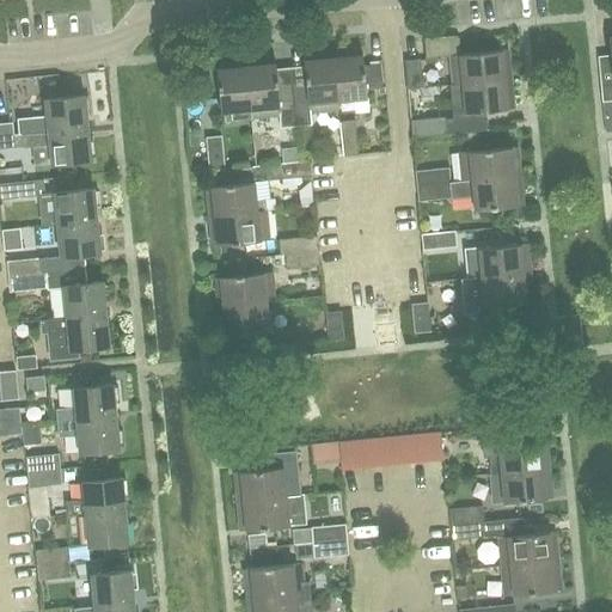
[(611,35),(609,36),(611,55),(598,56),(603,102),(604,102),(611,101),(611,35)]
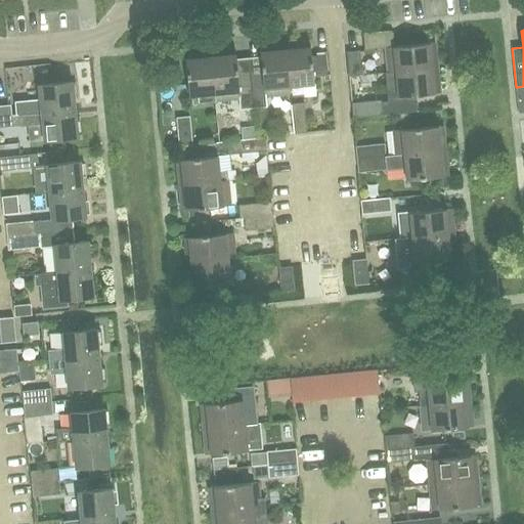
[(384,47),(386,63),(386,73),(394,73),(394,72),(431,69),(431,59),(434,59),(432,43),(392,47),(384,47)]
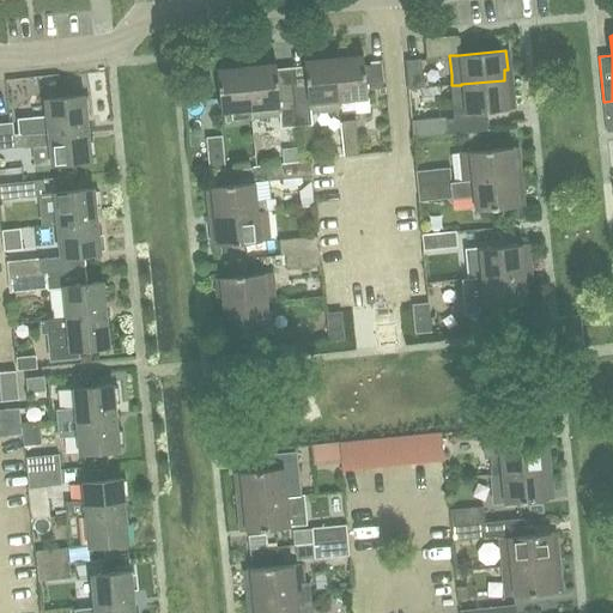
[(338,102),(366,99),(363,53),(333,55),(338,102)]
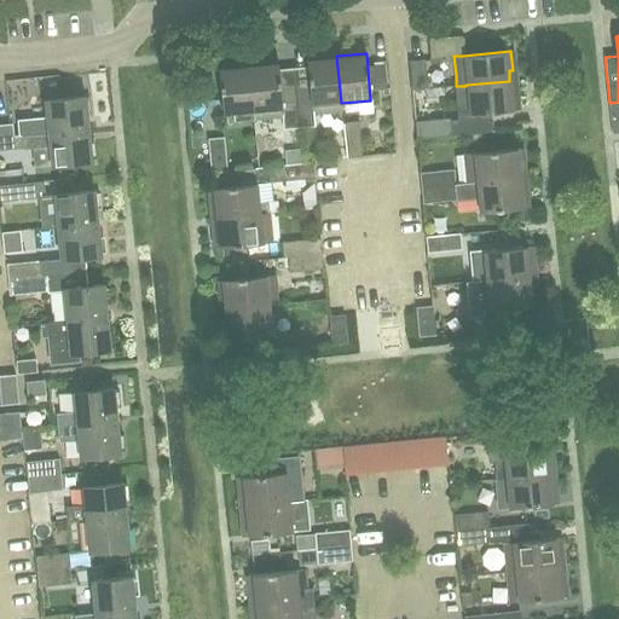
[(341,103),(336,56),(307,58),(310,90),(295,91),(295,93),(299,128),(314,127),(313,114),(342,111),(341,103)]
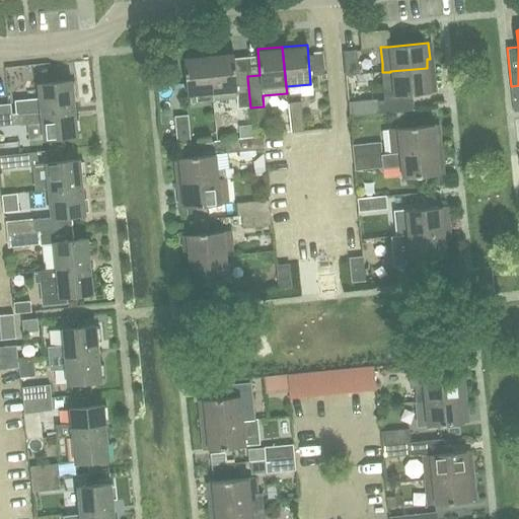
[(235,79),(233,54),(233,51),(216,53),(216,56),(208,57),(212,100),(213,100),(236,98),(236,108),(250,107),(247,78),(235,79)]
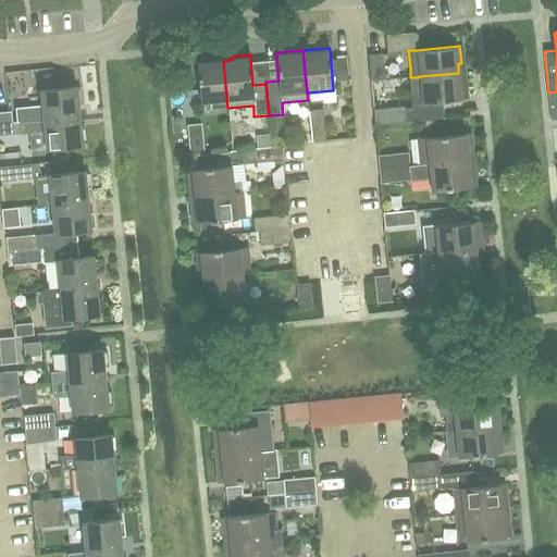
[(370,82),(383,79),(381,54),(367,56),(370,82)]
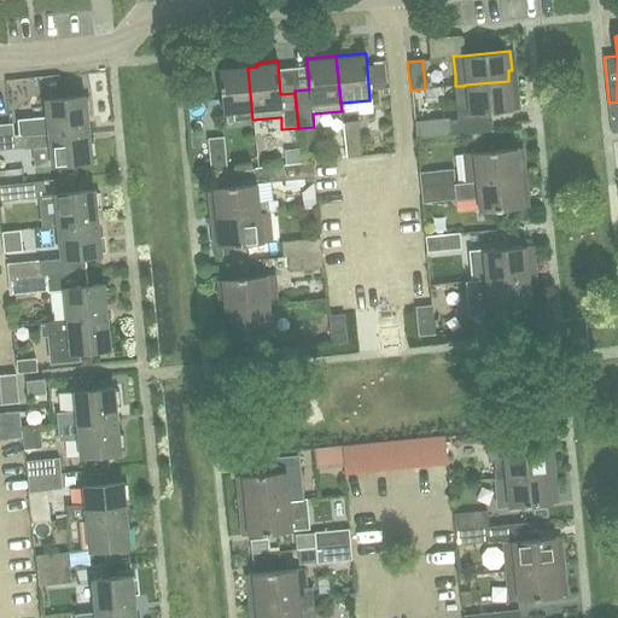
[(238,68),(238,64),(217,66),(222,114),(232,112),(233,122),(252,120),(248,68),(238,68)]
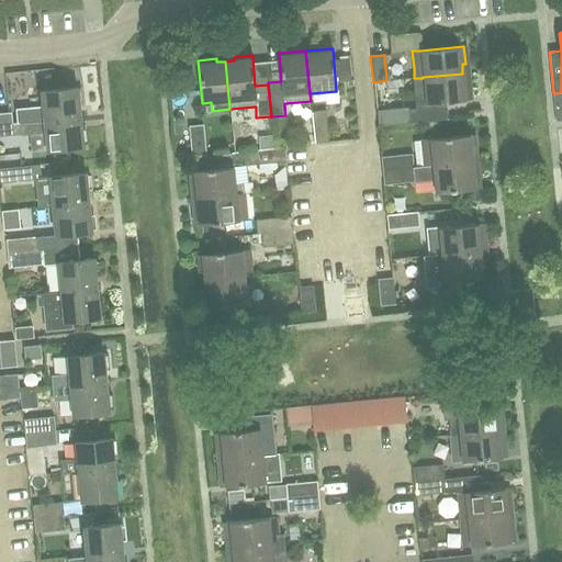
[(463,82),(462,74),(423,77),(423,78),(425,103),(469,99),(467,81),(463,82)]
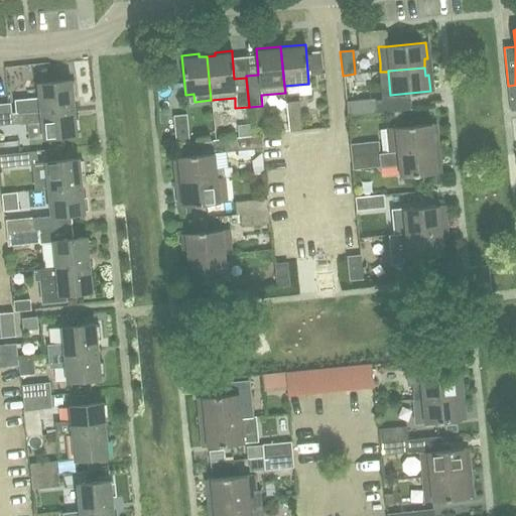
[(15,101),(16,114),(73,108),(70,81),(36,84),(38,99),(15,101)]
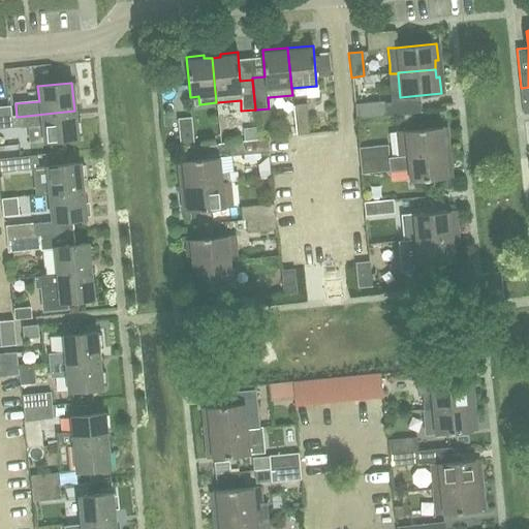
[(369,118),(398,115),(397,101),(368,104),(369,118)]
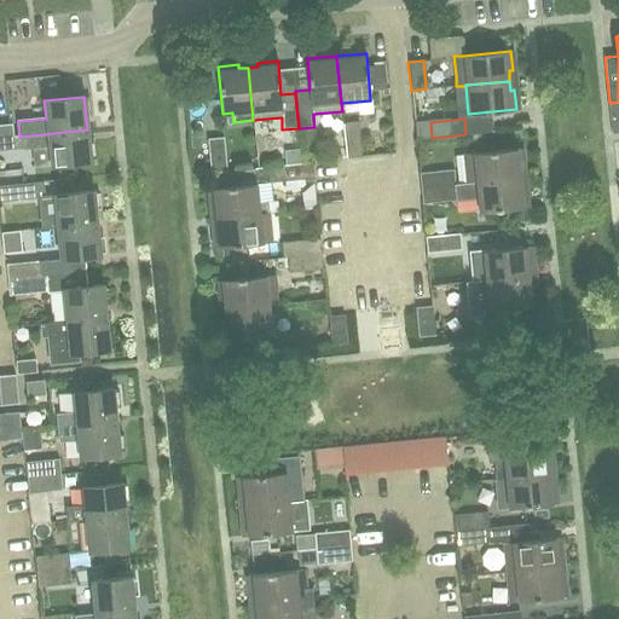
[(346,158),(360,156),(358,123),(342,126),(346,158)]
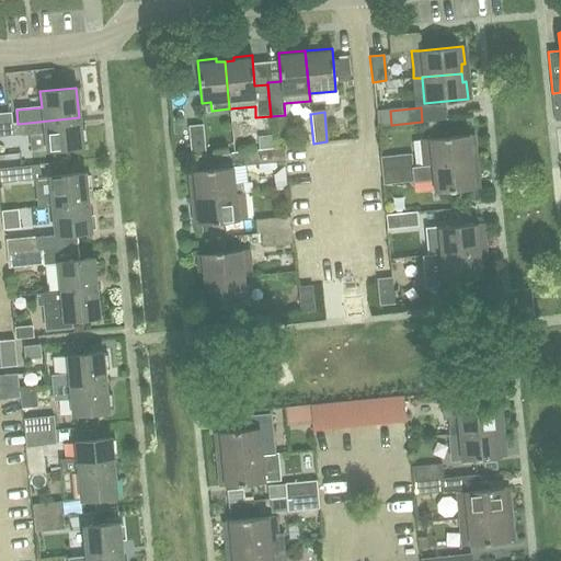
[(10,113),(0,114),(0,125),(11,124),(11,123),(10,113)]
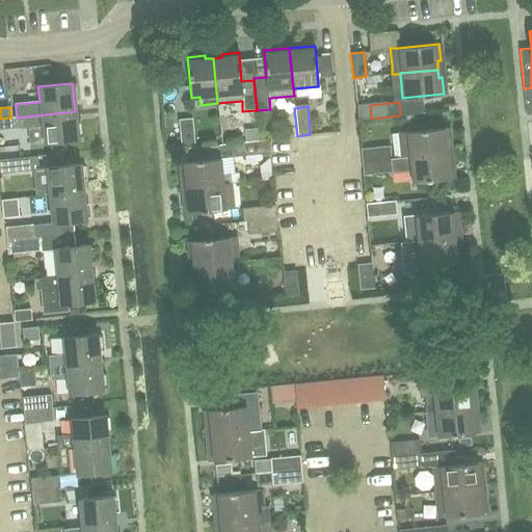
[(77,139),(75,111),(10,117),(0,118),(0,128),(11,128),(20,127),(20,128),(42,126),(44,142),(77,139)]
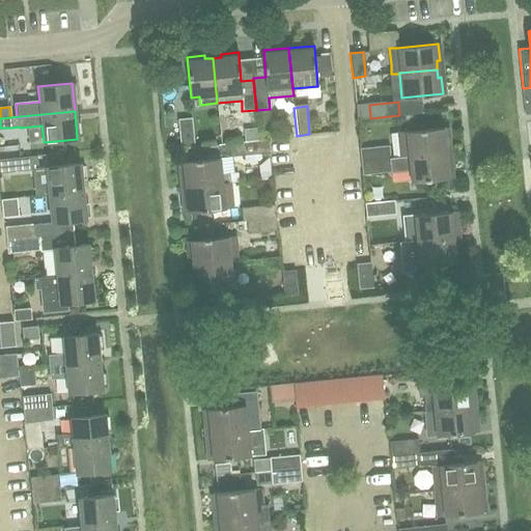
[(180,148),(193,146),(191,118),(178,119),(180,148)]
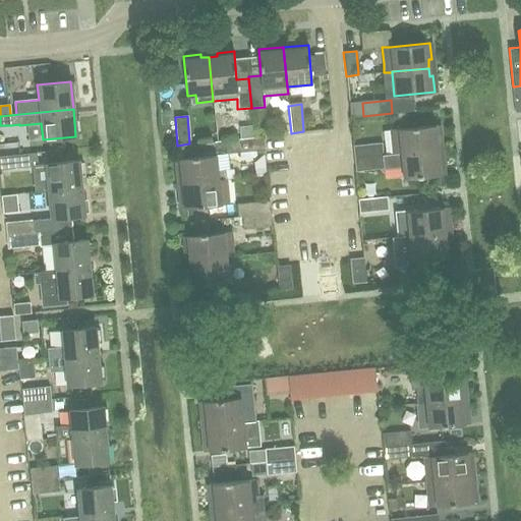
[(400,154),(438,150),(437,141),(440,141),(438,125),(435,125),(398,129),(398,130),(391,131),(393,154),(400,154)]
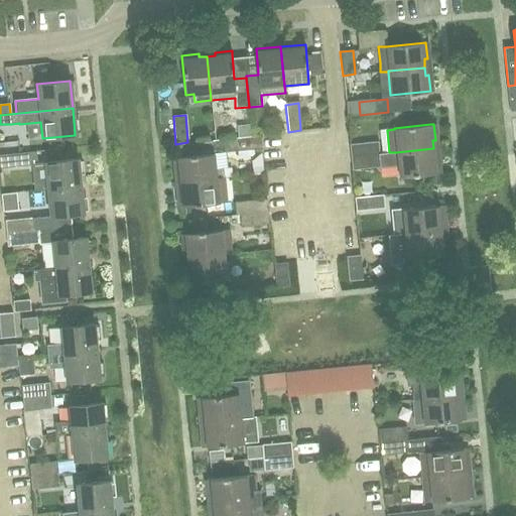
[(225,152),(262,149),(261,136),(223,139),(225,152)]
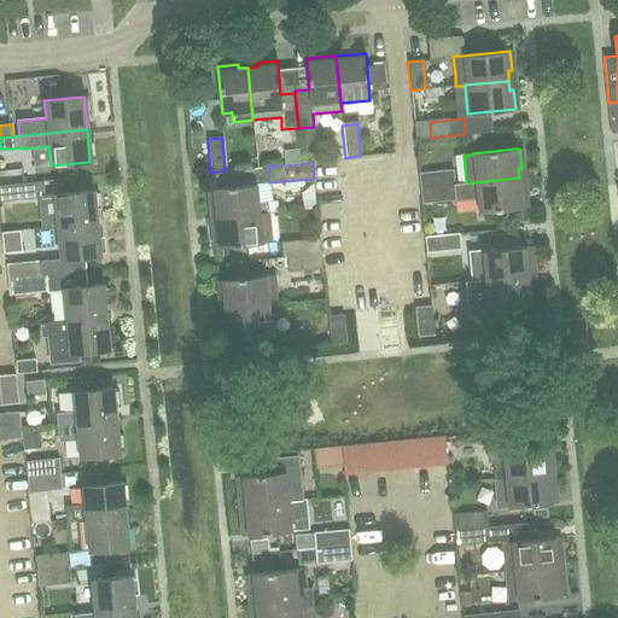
[(260,213),(260,214),(269,213),(268,203),(258,203),(256,185),(269,182),(267,167),(256,168),(238,169),(239,186),(213,188),(207,190),(209,210),(215,209),(215,217),(260,213)]
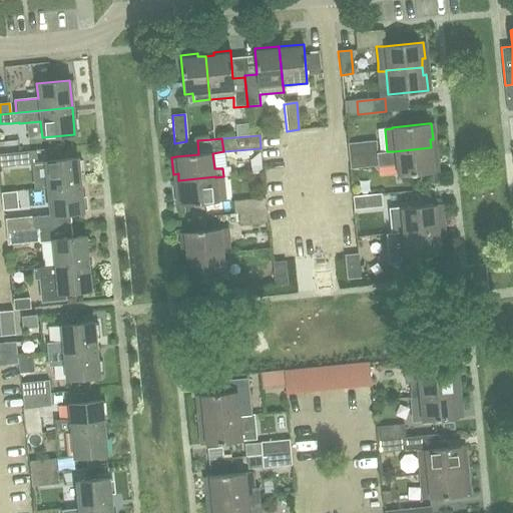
[(349,155),(376,153),(375,141),(348,144),(349,155)]
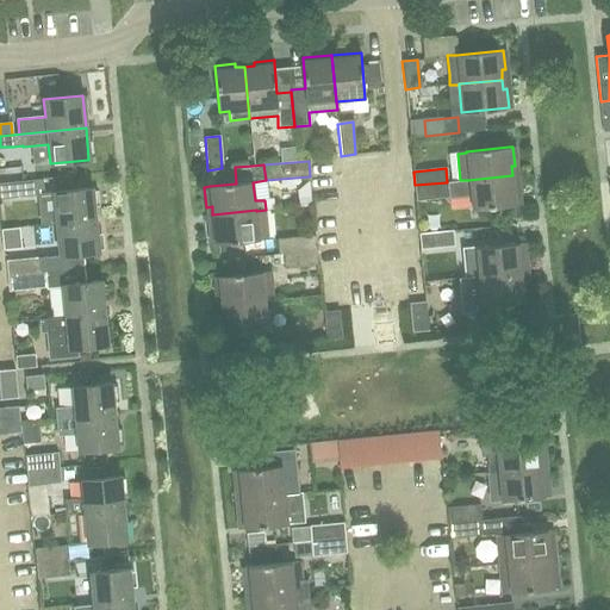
[(210,182),(226,181),(226,170),(209,172),(210,182)]
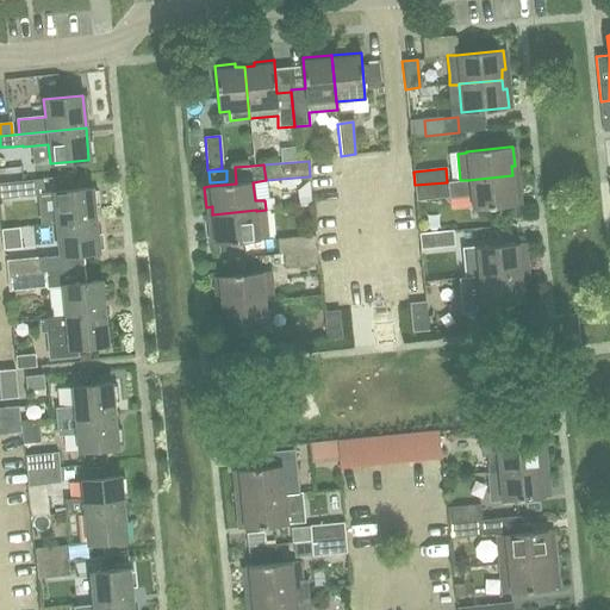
[(468,180),(447,182),(415,185),(417,201),(470,194),(472,210),(520,205),(517,186),(514,186),(512,175),(468,180)]
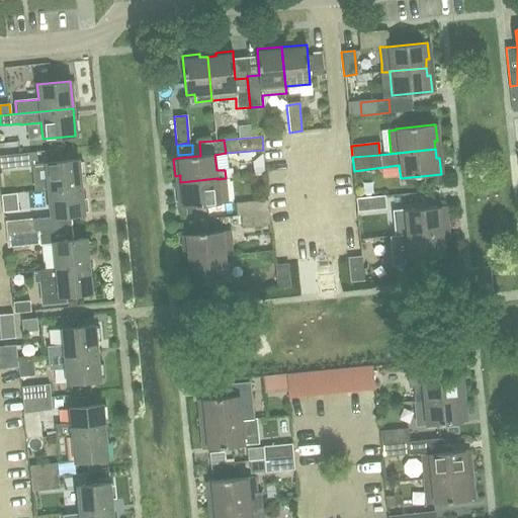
[(0,169),(36,166),(35,153),(10,155),(0,156),(0,169)]
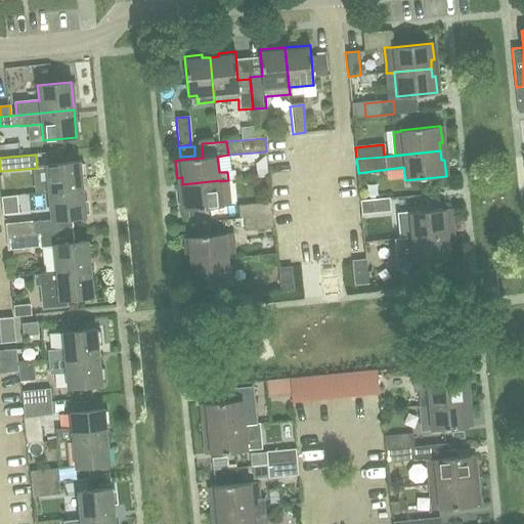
[(48,192),(82,189),(79,162),(45,166),(48,192)]
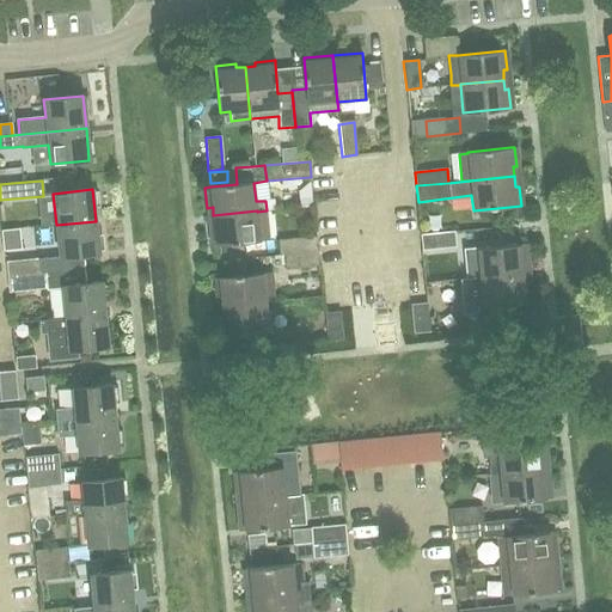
[(259,242),(257,212),(257,210),(213,215),(214,225),(209,226),(210,246),(259,242)]
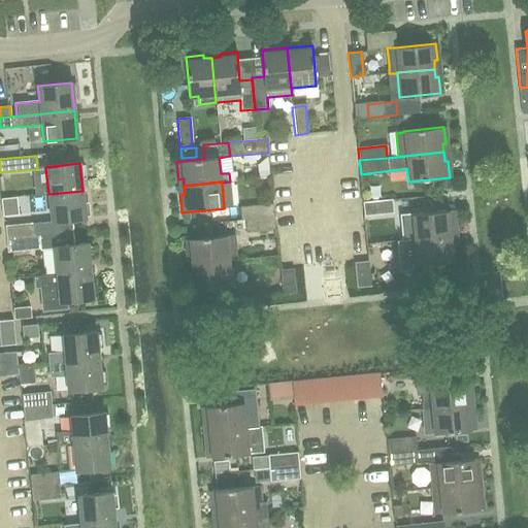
[(52,222),(85,219),(83,191),(48,194),(52,222)]
